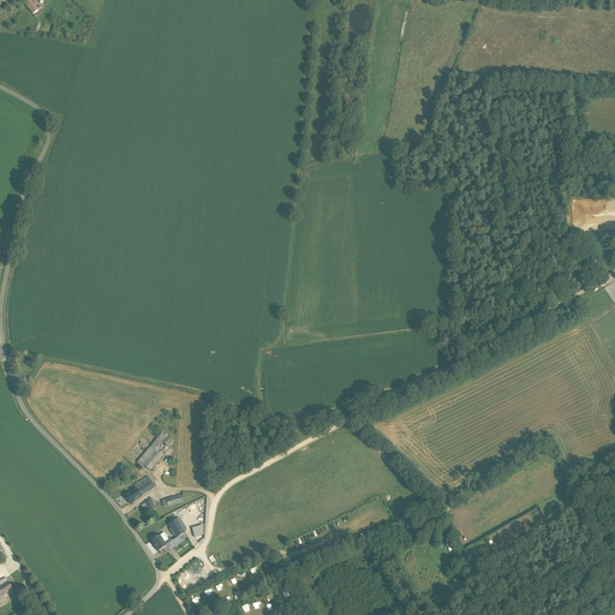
[(18,3),(11,10),(16,13),(23,7),(18,3)]
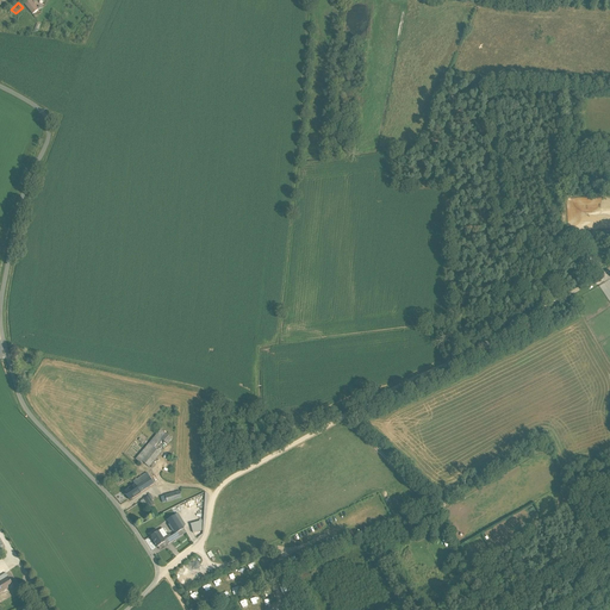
[(142,462),(148,467),(160,453),(154,448),(161,440),(167,444),(172,440),(161,429),(135,460),(141,464),(142,462)]
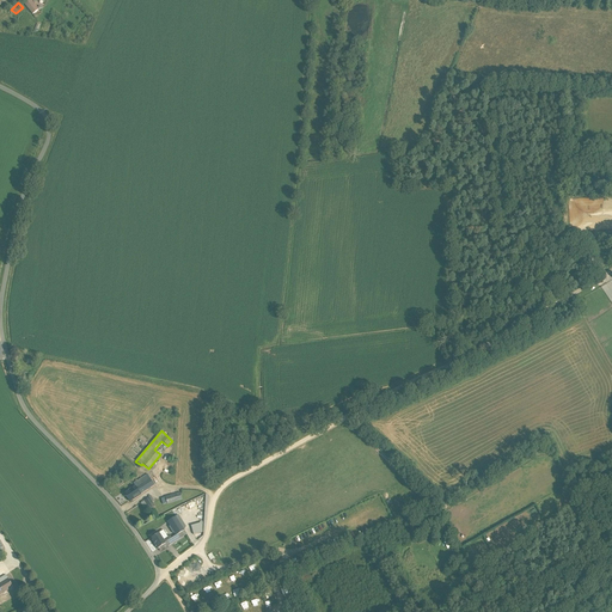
[(154,485),(147,475),(133,483),(135,487),(124,494),(129,502),(154,485)]
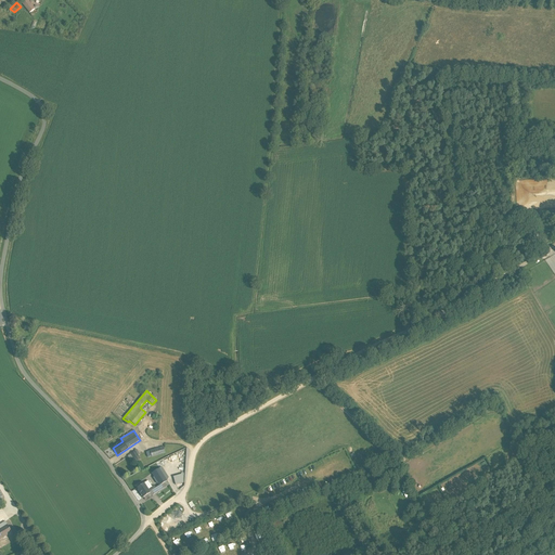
[(150,451),(152,457),(165,454),(163,447),(150,451)]
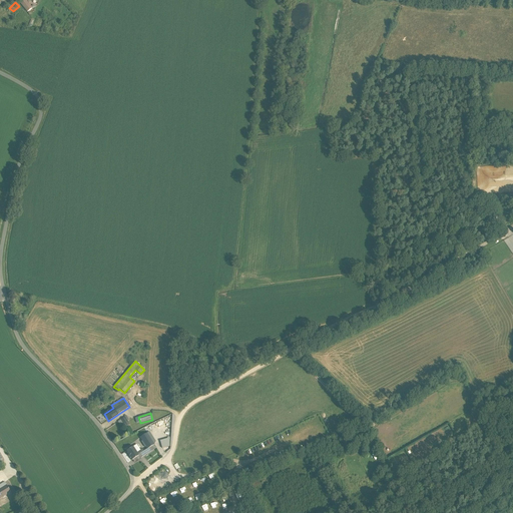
[(129,421),(125,416),(124,417),(117,422),(120,426),(122,424),(125,428),(129,425),(127,421),(129,421)]
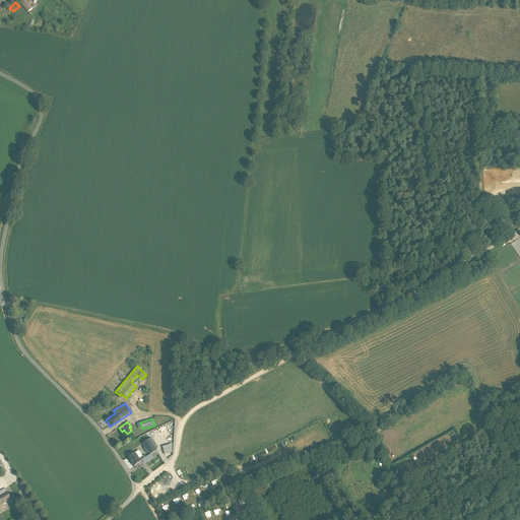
[(128,458),(134,467),(140,462),(142,465),(158,454),(156,451),(157,448),(151,438),(141,444),(149,455),(146,457),(145,455),(144,456),(144,455),(142,457),(138,451),(135,453),(128,458)]
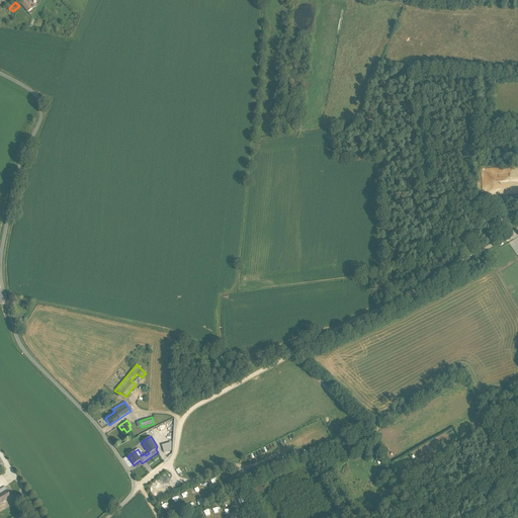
[(171,451),(171,442),(162,445),(164,453),(171,451)]
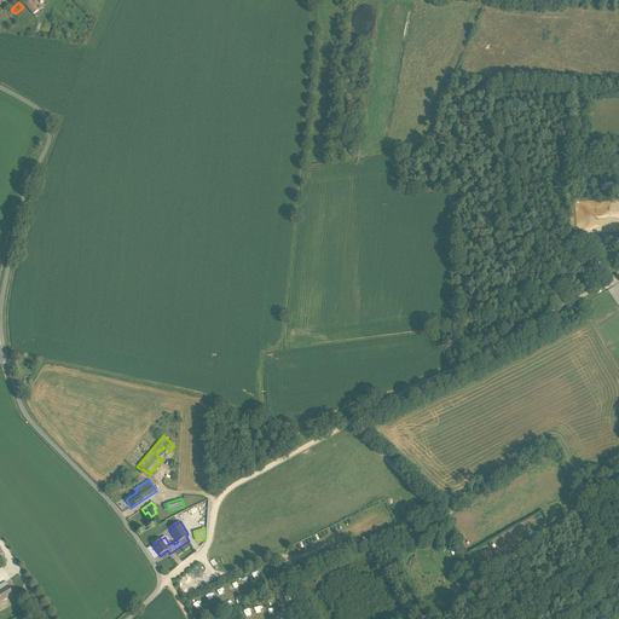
[(0,602),(13,595),(5,583),(0,585),(0,602)]
